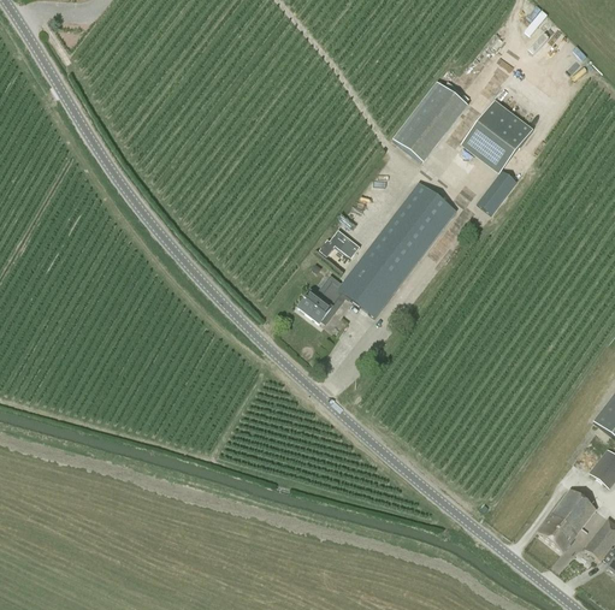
[(532,10),(537,15),(531,19),(536,24),(548,12),(539,3),(532,10)]
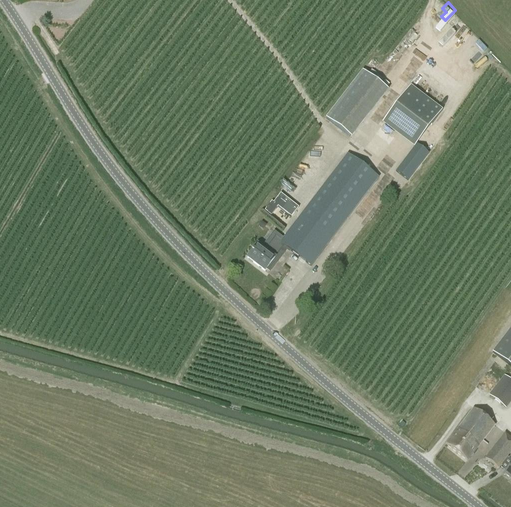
[(355,133),(389,84),(376,75),(383,66),(374,59),(368,68),(362,64),(327,114),(355,133)]
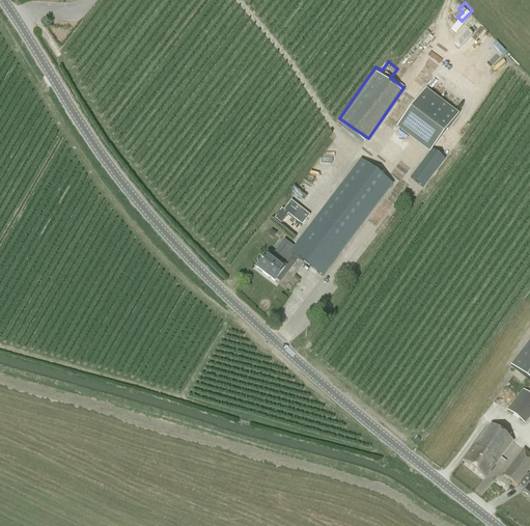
[(426,85),(418,97),(450,121),(458,110),(426,85)]
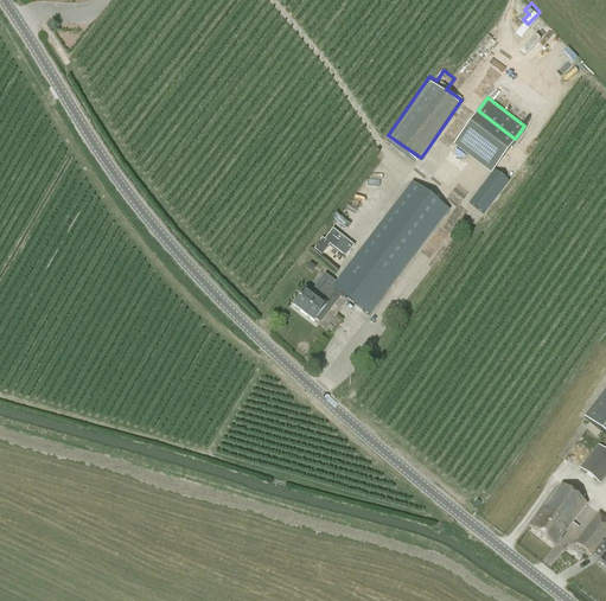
[(484,209),(509,177),(495,166),(470,198),(484,209)]
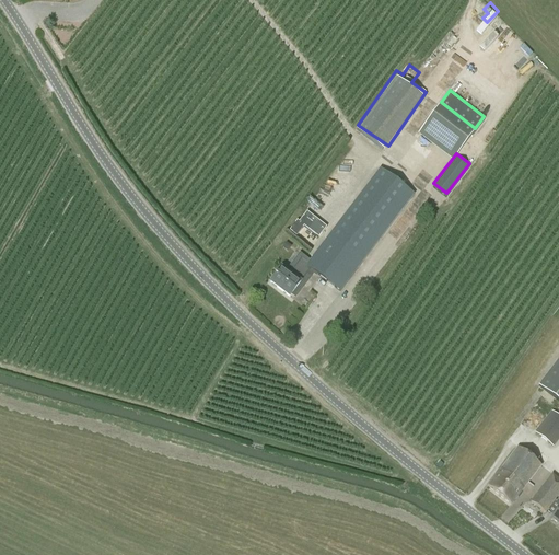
[(381,164),(310,258),(307,261),(311,264),(341,287),(415,191),(381,164)]
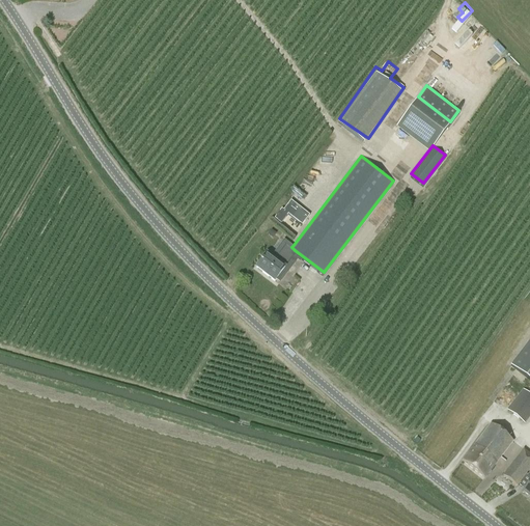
[(282,205),(275,214),(281,219),(288,211),(303,221),(310,211),(291,196),(283,206),(282,205)]
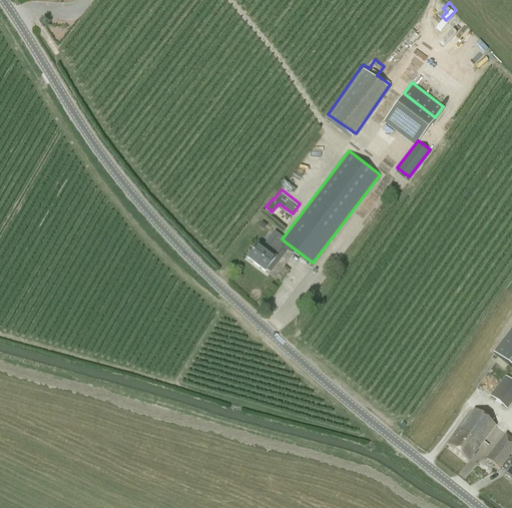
[(284,236),(278,232),(266,247),(259,241),(248,255),(266,268),(276,255),(275,255),(285,241),(282,238),(284,236)]
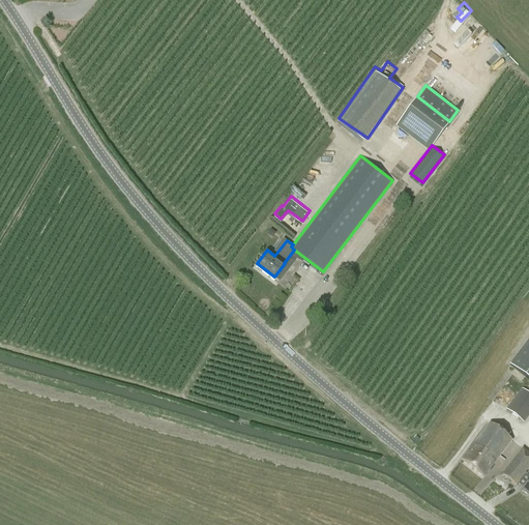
[(528,337),(510,361),(528,375),(528,337)]
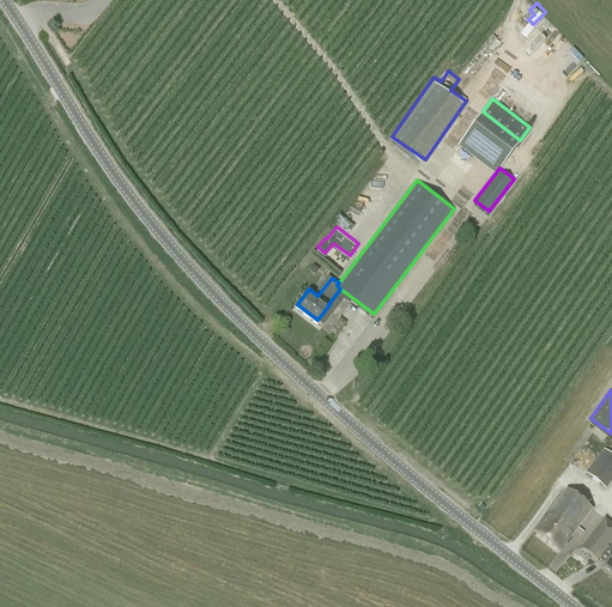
[(606,484),(611,477),(611,450),(605,445),(587,469),(606,484)]
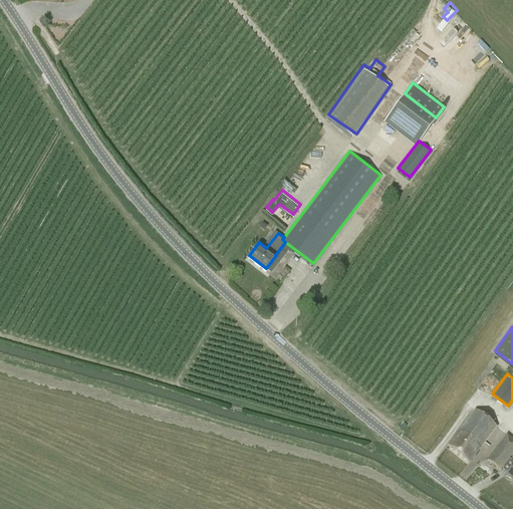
[(470,459),(497,423),(476,407),(449,443),(470,459)]
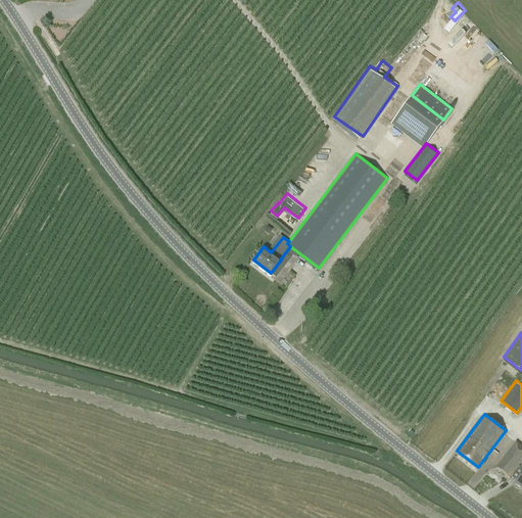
[(509,475),(521,457),(521,442),(517,439),(496,465),(509,475)]
